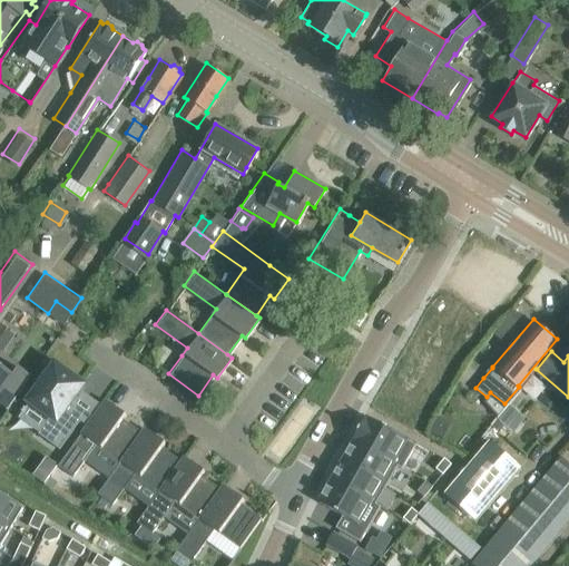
[(28,400),(49,415),(38,430),(38,431),(58,447),(79,418),(65,408),(79,387),(84,382),(70,372),(72,370),(59,360),(57,363),(55,361),(27,399),(28,400)]
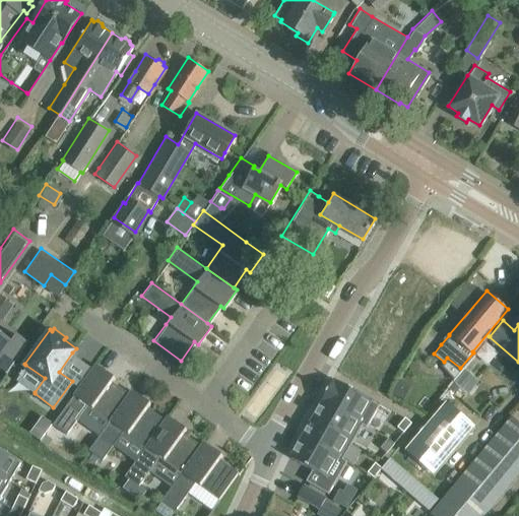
[(0,367),(5,370),(4,371),(5,372),(27,339),(26,338),(26,339),(16,332),(11,339),(0,332),(0,367)]
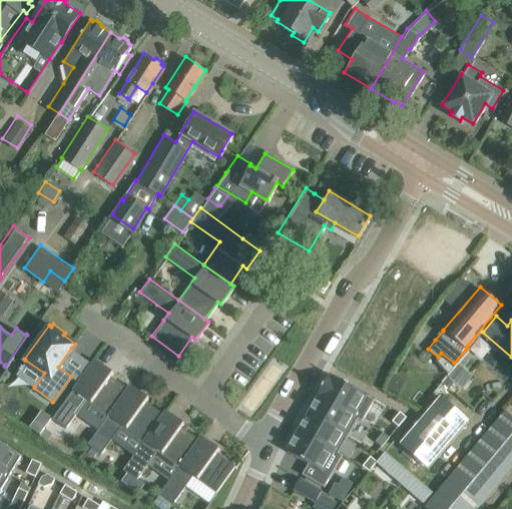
[(85,398),(107,413),(126,387),(109,375),(112,371),(94,358),(82,374),(51,417),(65,427),(85,398)]
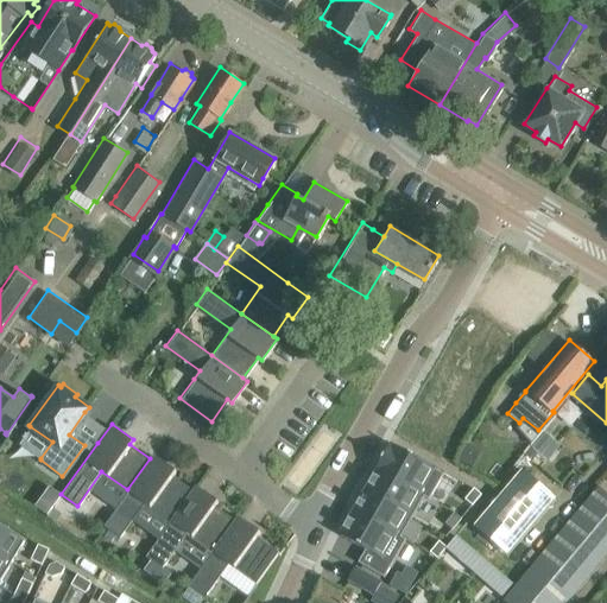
[(423,493),(428,495),(442,471),(391,442),(390,444),(389,444),(375,465),(423,493)]
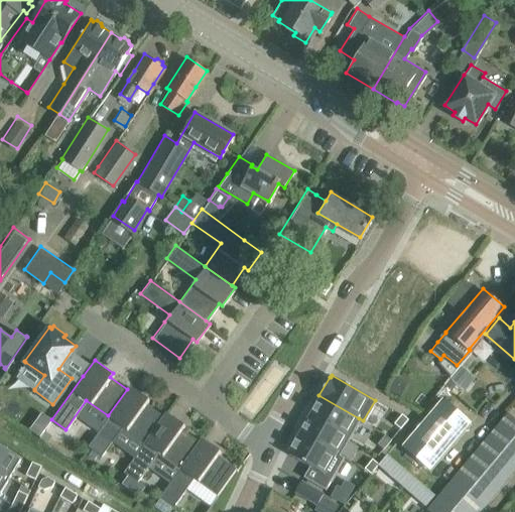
[(122,425),(144,441),(163,414),(146,402),(148,398),(130,385),(127,389),(108,415),(88,444),(101,455),(122,425)]
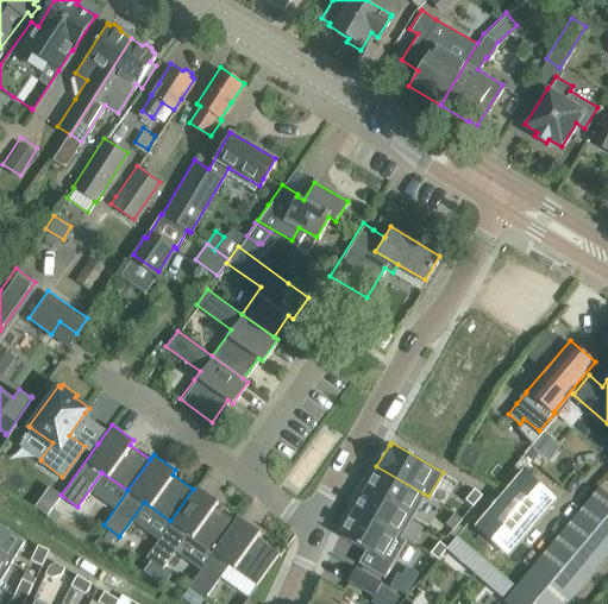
[(424,494),(376,466),(375,467),(377,469),(365,489),(412,515),(424,494)]
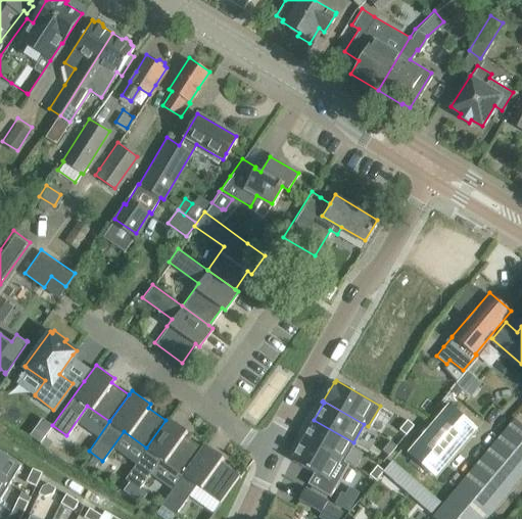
[(435,475),(477,426),(447,402),(407,451),(435,475)]
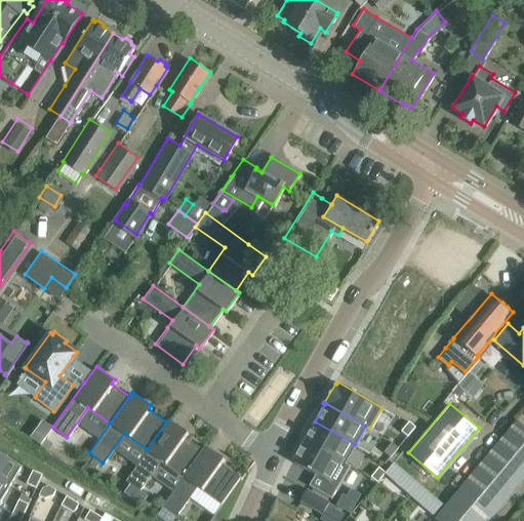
[(41,418),(28,437),(39,445),(52,427),(41,418)]
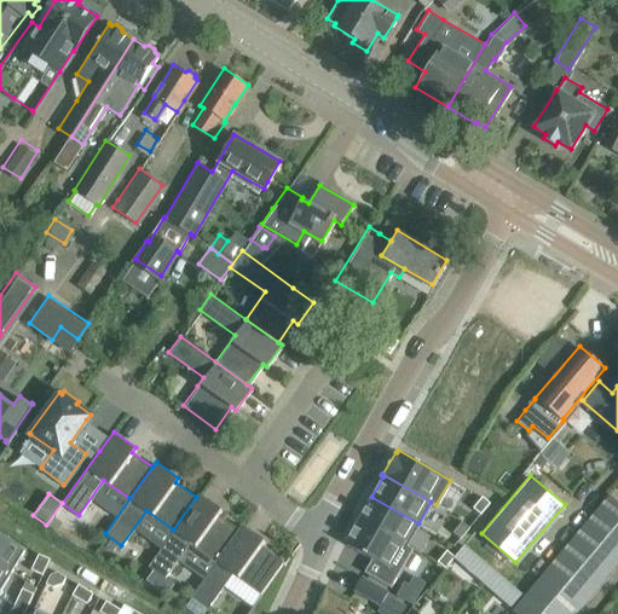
[(189,542),(215,560),(238,528),(218,513),(221,509),(198,493),(196,497),(173,529),(148,565),(152,568),(163,575),(189,542)]
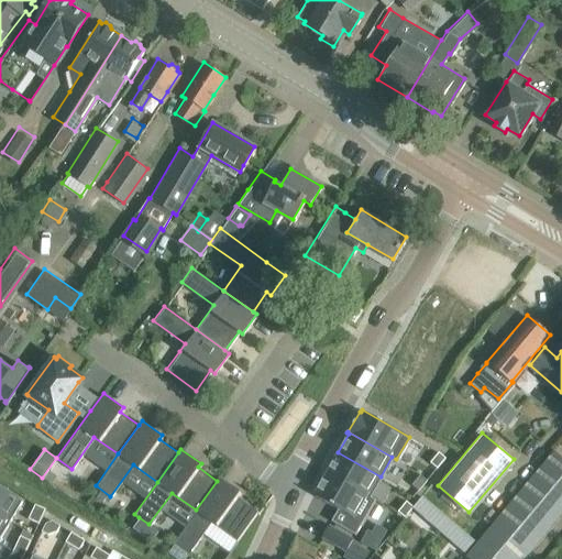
[(561,456),(552,449),(465,554),(471,558),(520,558),(561,510),(561,456)]
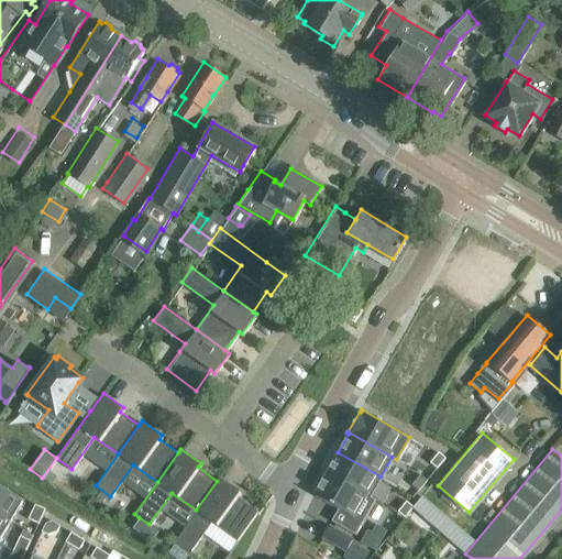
[(438,450),(429,460),(436,466),(444,456),(438,450)]
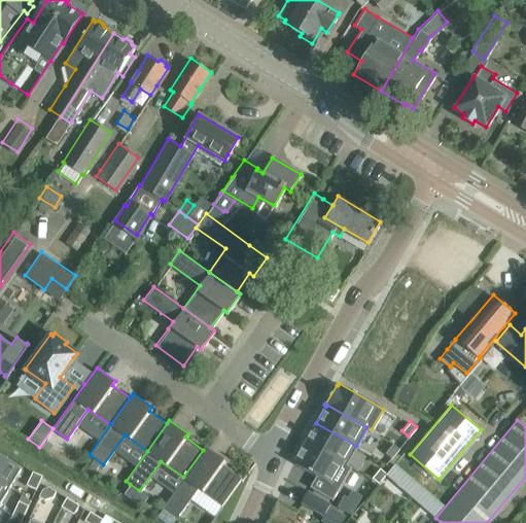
[(356,446),(316,423),(306,441),(346,463),(356,446)]
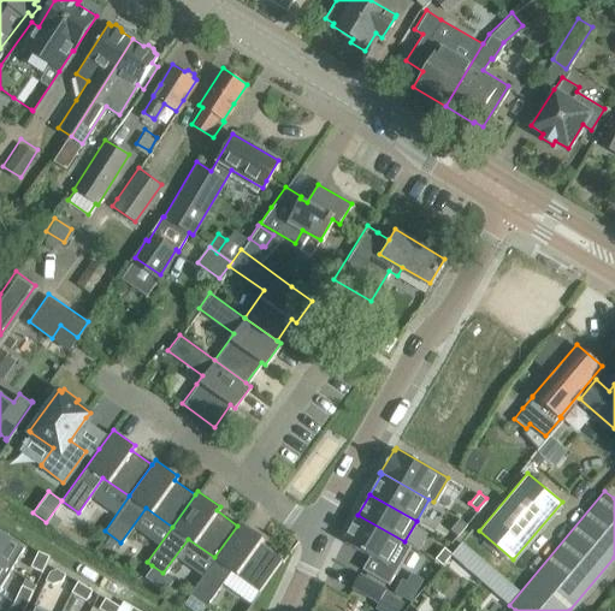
[(404,541),(358,515),(343,540),(368,555),(361,567),(388,582),(409,545),(404,541)]
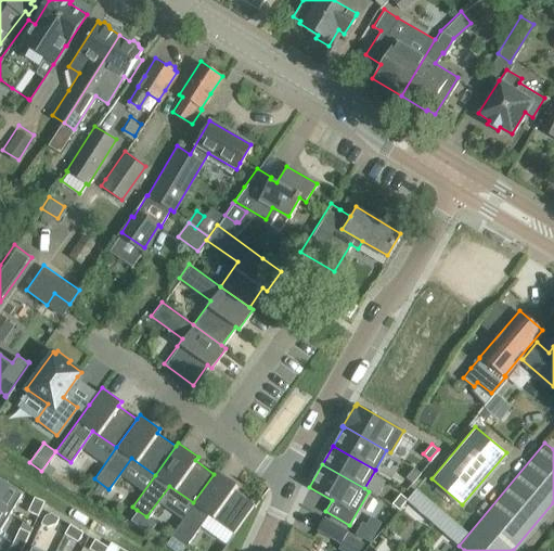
[(404,475),(412,481),(420,471),(413,465),(404,475)]
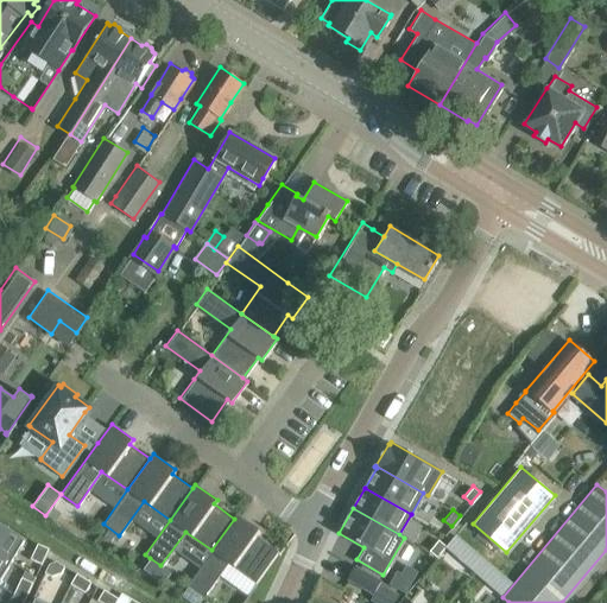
[(234,519),(212,550),(187,584),(203,596),(227,562),(254,582),(278,550),(255,534),(259,529),(238,514),(234,519)]
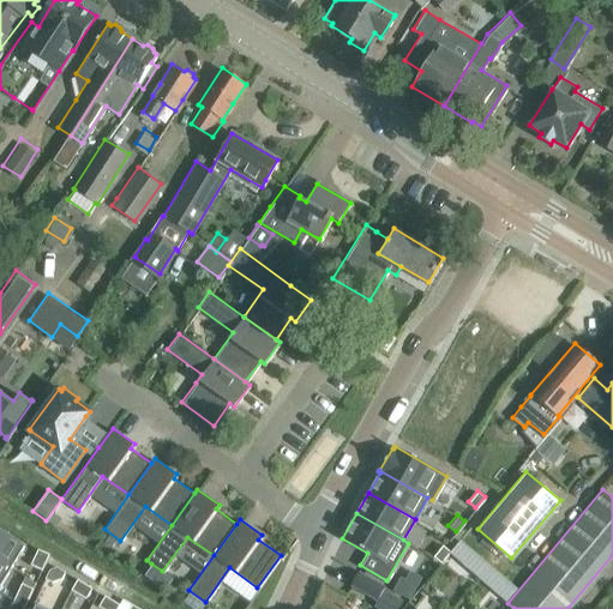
[(0,560),(10,566),(23,543),(0,529),(0,560)]
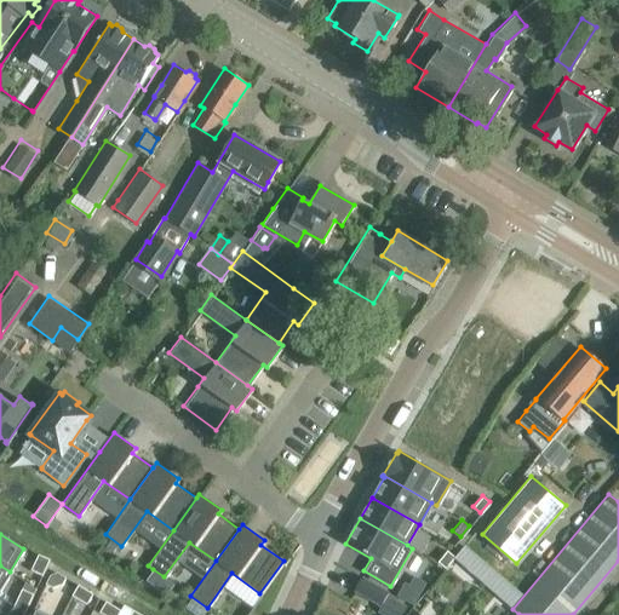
[(445,567),(454,556),(446,549),(437,561),(445,567)]
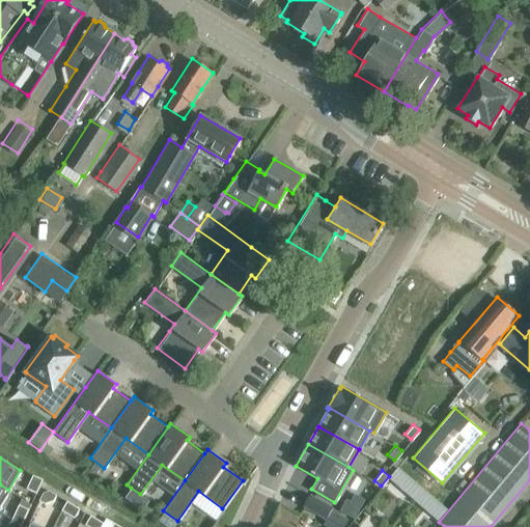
[(35,491),(42,477),(32,473),(26,487),(35,491)]
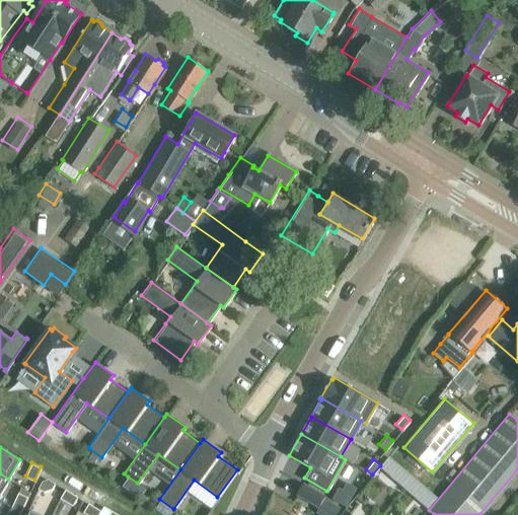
[(0,491),(8,479),(0,473),(0,491)]
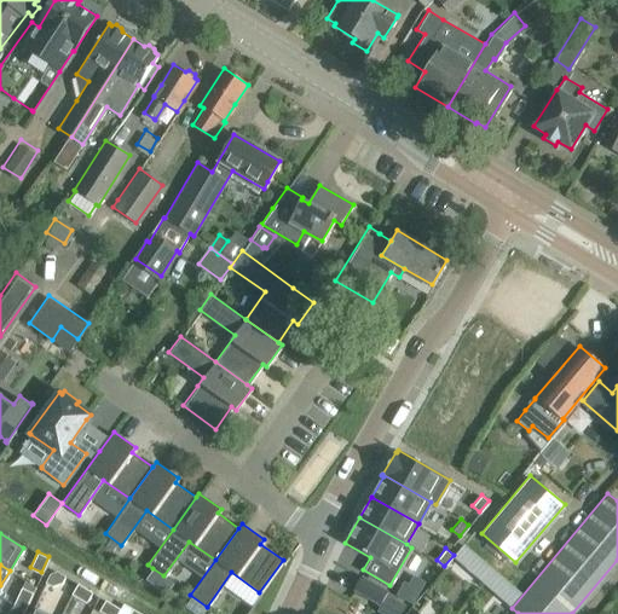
[(152,568),(145,578),(165,592),(172,583),(163,575),(152,568)]
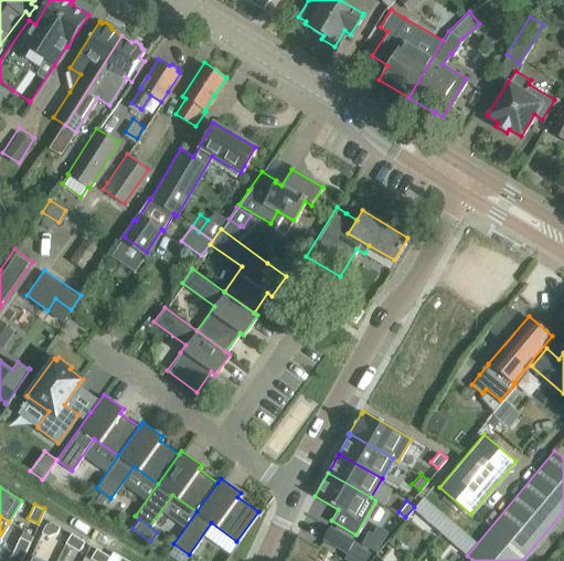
[(51,520),(44,522),(41,530),(46,533),(55,530),(59,525),(51,520)]
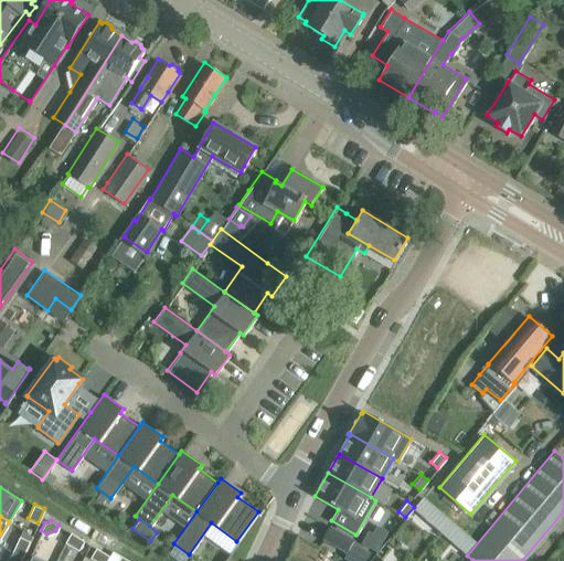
[(353,539),(329,525),(322,537),(347,550),(352,540),(353,539)]
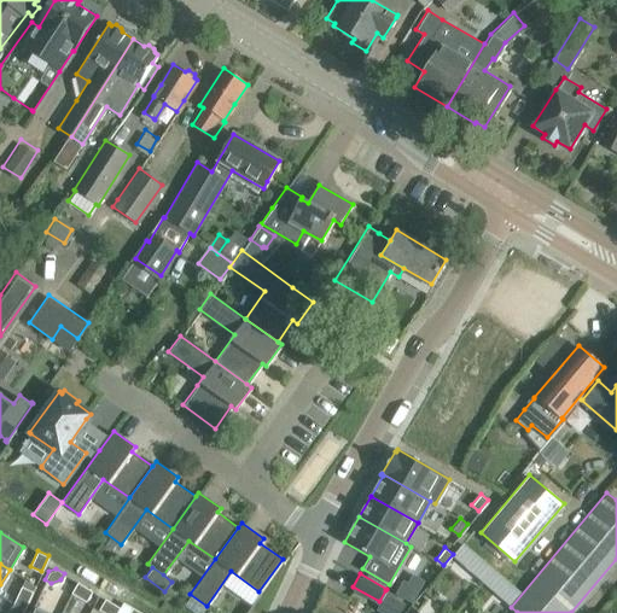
[(402,578),(395,591),(412,601),(419,588),(402,578)]
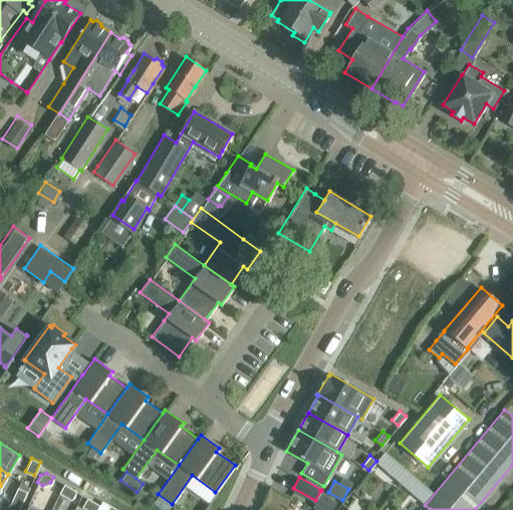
[(423,502),(432,491),(422,482),(412,493),(423,502)]
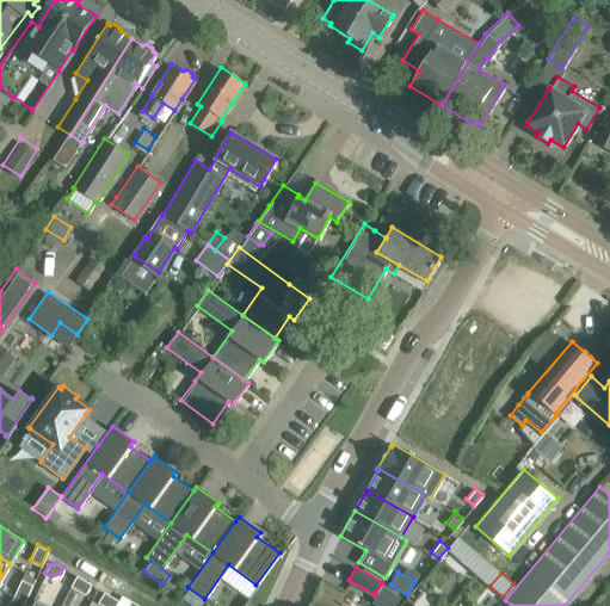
[(91,583),(76,574),(71,585),(85,593),(91,583)]
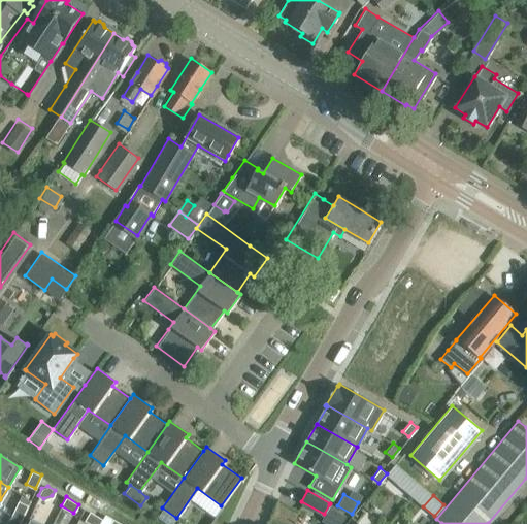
[(11,513),(22,518),(28,504),(18,500),(11,513)]
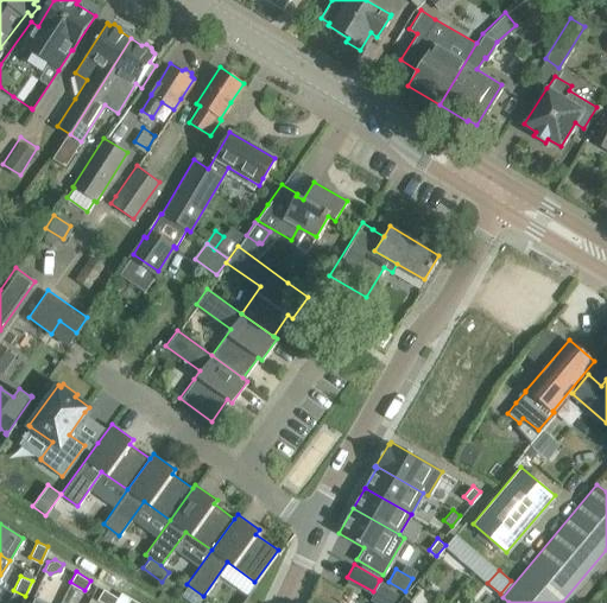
[(372,592),(370,598),(378,602),(392,602),(399,592),(379,581),(373,591),(372,592)]
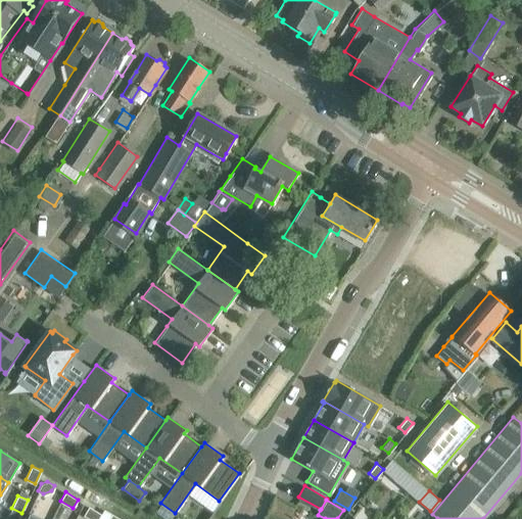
[(97,518),(101,514),(89,506),(84,515),(90,518),(97,518)]
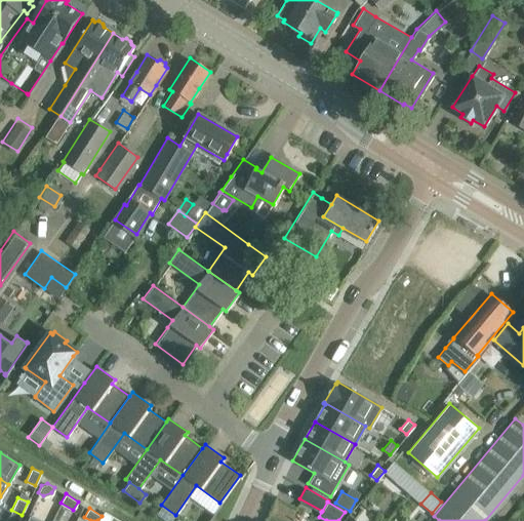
[(6,520),(17,520),(22,515),(11,510),(6,520)]
